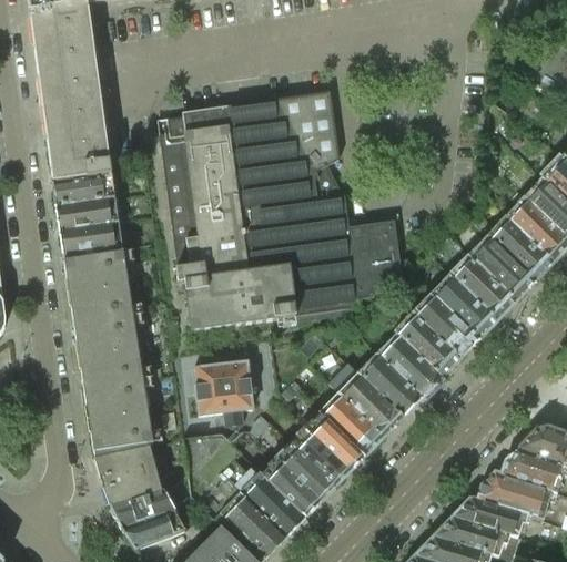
[(28,0),(30,10),(32,9),(33,13),(30,13),(44,123),(47,135),(105,126),(103,114),(101,100),(88,0),(28,0)]
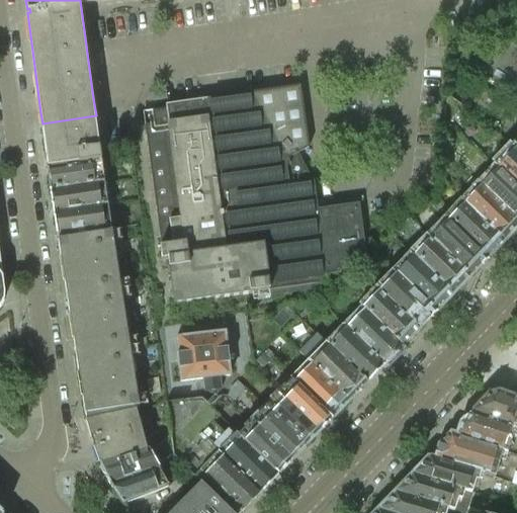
[(166,101),(167,104),(153,106),(155,119),(145,120),(162,243),(160,243),(162,257),(168,256),(174,300),(328,278),(327,271),(338,269),(365,244),(359,199),(318,205),(314,177),(313,177),(298,149),(309,143),(300,82),(166,101)]
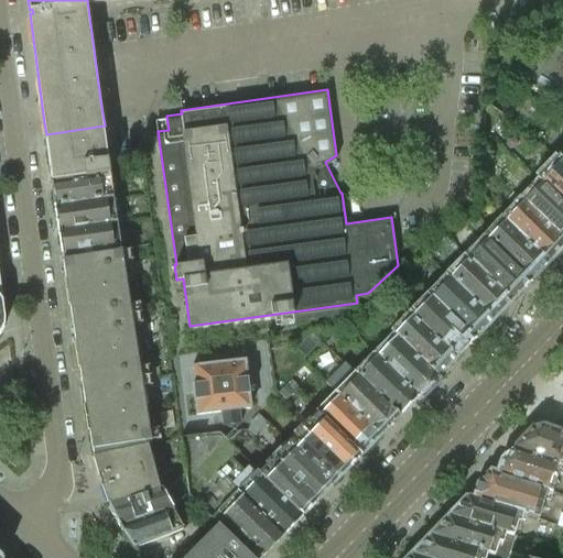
[(105,126),(46,134),(52,178),(53,178),(110,171),(105,126)]
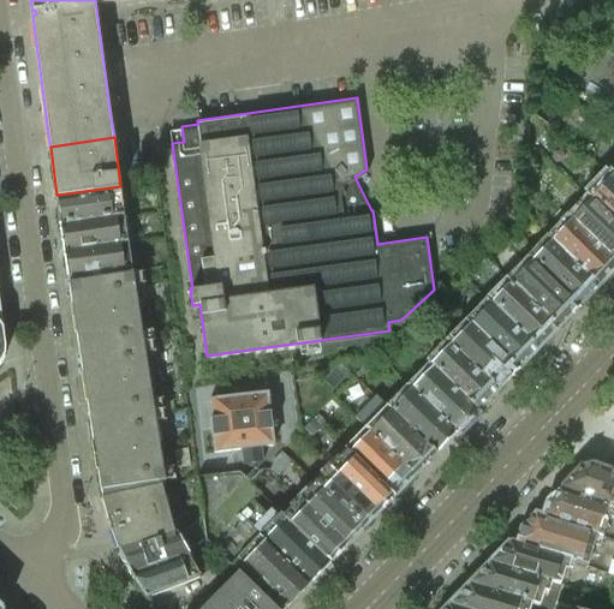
[(613,172),(608,167),(600,175),(606,180),(591,195),(613,216),(613,172)]
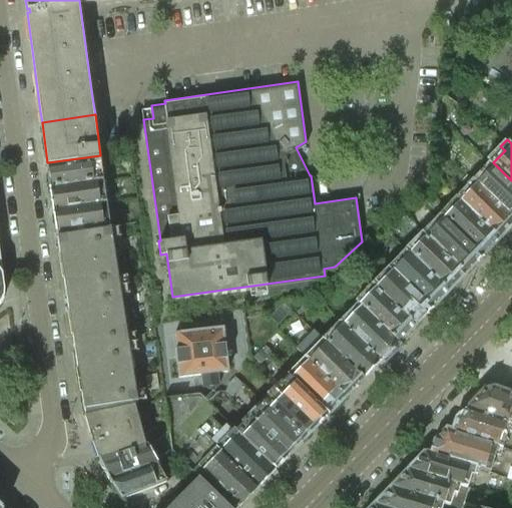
[(100,155),(48,162),(48,163),(51,185),(104,178),(101,155),(100,155)]
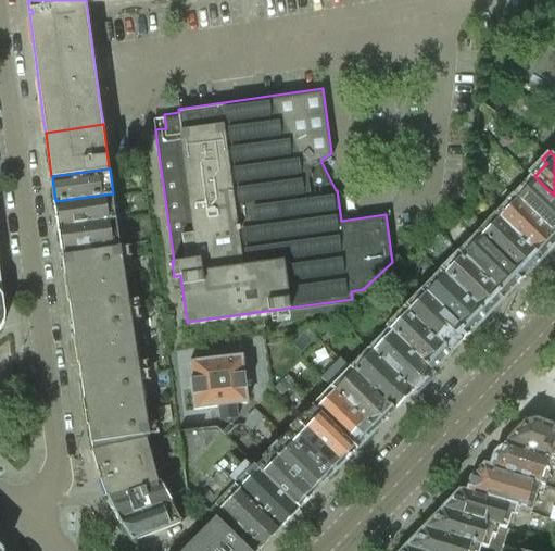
[(554,196),(534,176),(530,172),(512,191),(516,196),(554,233),(554,196)]
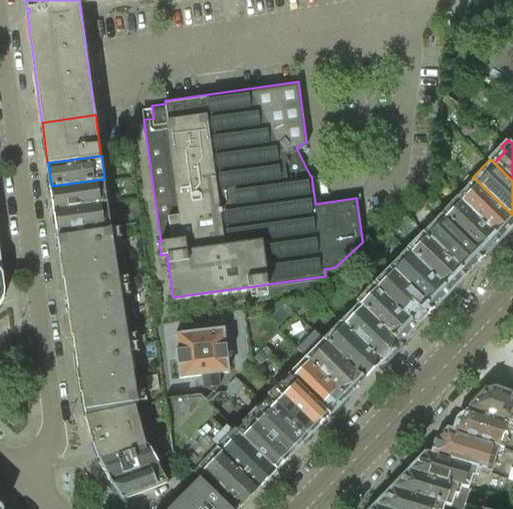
[(512,215),(477,181),(473,177),(468,172),(462,178),(467,183),(471,187),(461,197),(500,235),(512,221),(512,215)]
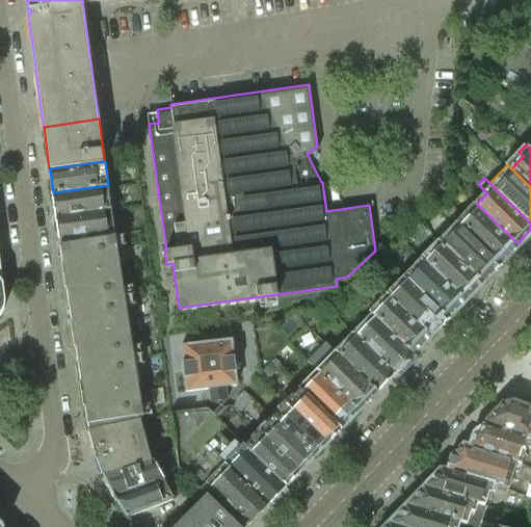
[(108,185),(53,192),(56,215),(111,208),(108,185)]
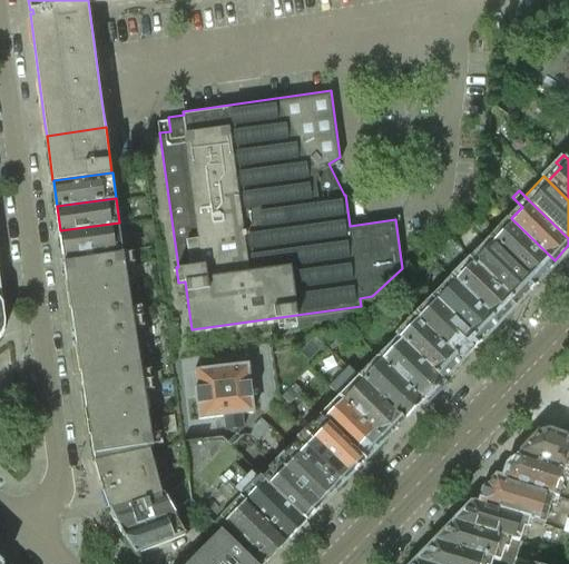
[(555,260),(511,218),(507,214),(499,221),(503,226),(492,237),(537,279),(555,260)]
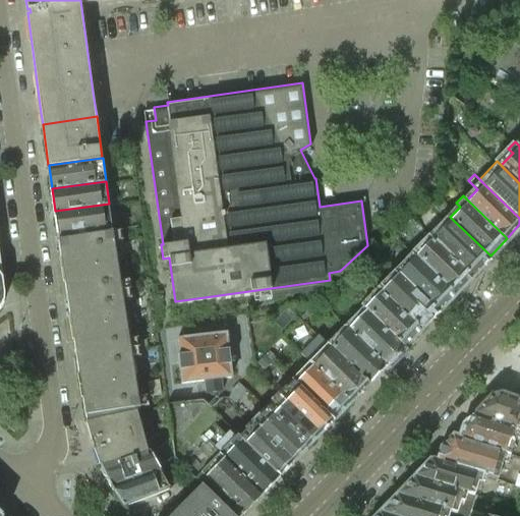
[(109,204),(55,211),(58,233),(111,224),(109,204)]
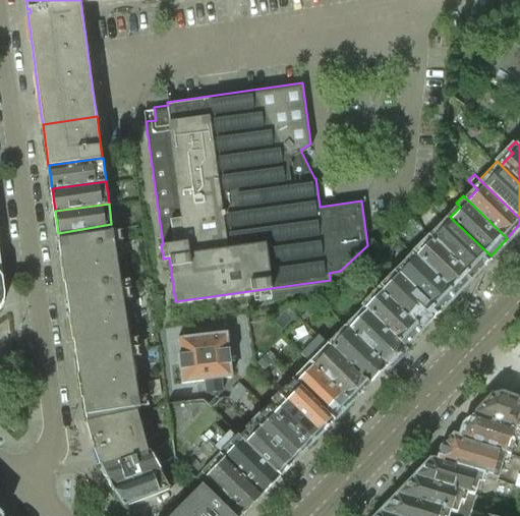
[(490,255),(450,217),(446,213),(439,221),(443,225),(434,235),(473,274),(490,255)]
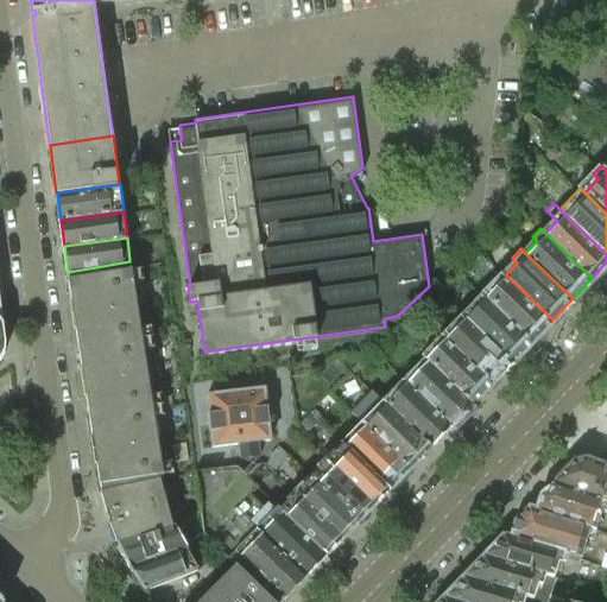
[(131,266),(69,276),(68,277),(71,298),(81,296),(82,309),(74,310),(74,312),(82,311),(84,324),(76,325),(78,346),(141,335),(131,266)]
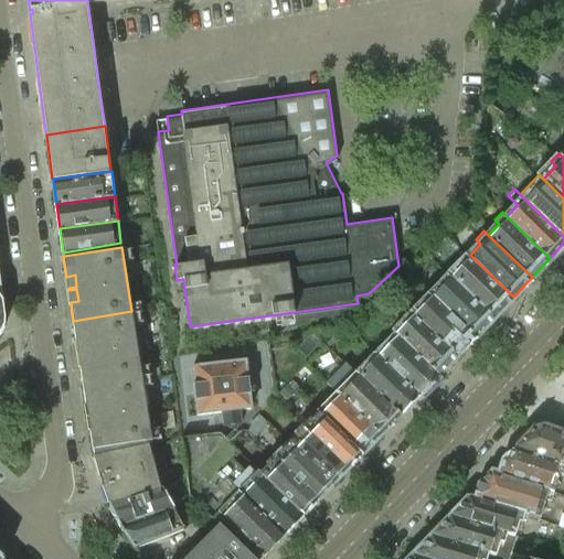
[(513,297),(470,255),(466,250),(458,257),(463,261),(451,273),(495,315),(513,297)]
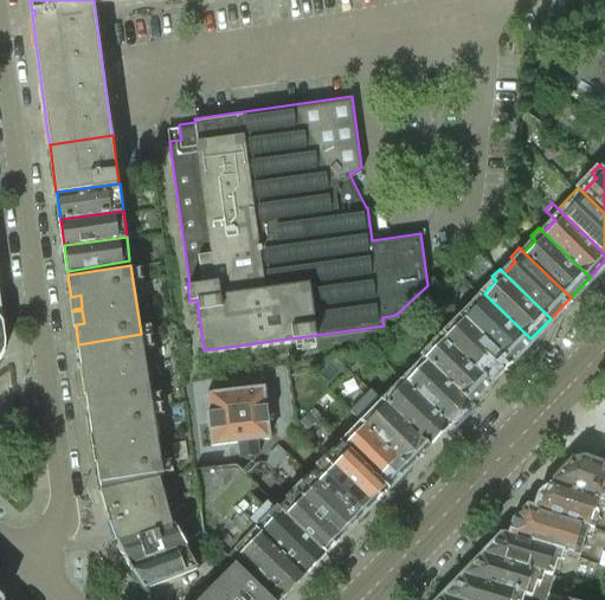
[(531,339),(484,294),(480,289),(471,297),(476,302),(464,314),(512,359),(531,339)]
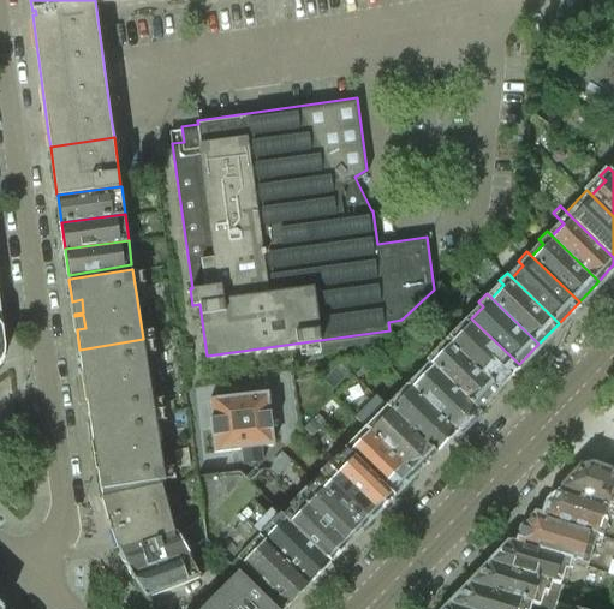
[(519,364),(471,318),(466,315),(459,322),(464,327),(452,339),(499,386),(519,364)]
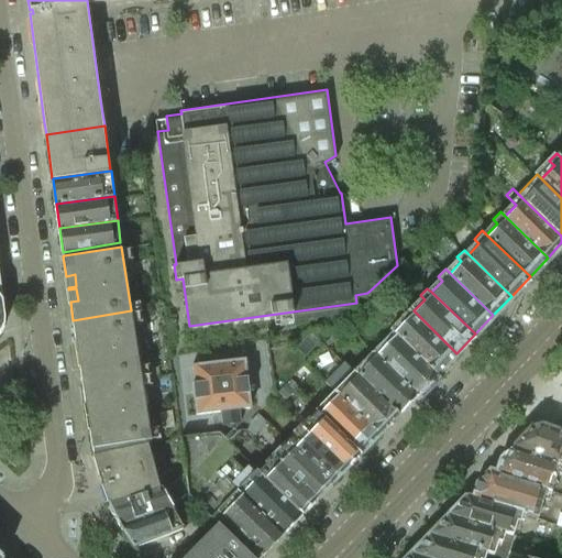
[(456,353),(414,310),(408,307),(401,314),(406,318),(395,330),(397,334),(439,372),(456,353)]
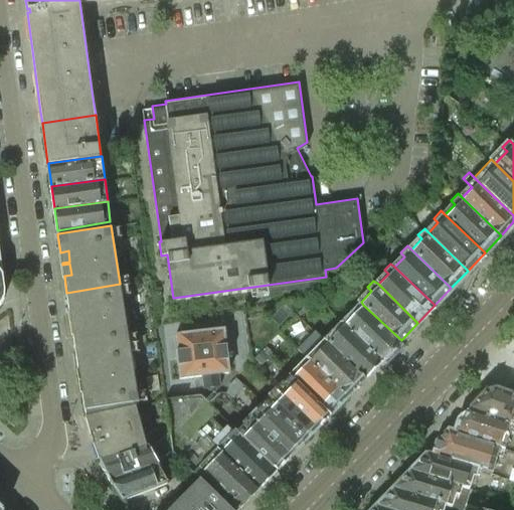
[(120,284),(66,293),(69,309),(76,308),(78,319),(70,320),(71,322),(78,321),(80,332),(72,333),(75,351),(129,343),(120,284)]
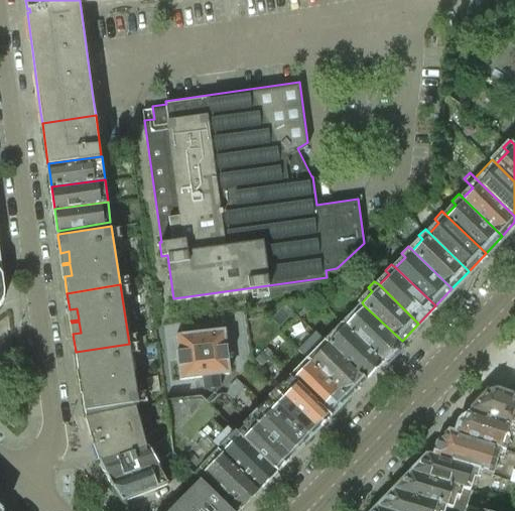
[(402,341),(364,305),(354,315),(349,310),(342,318),(347,324),(384,359),(402,341)]
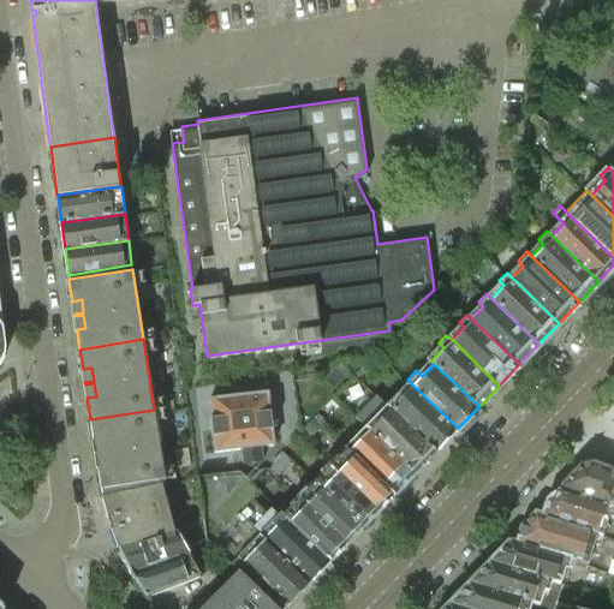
[(458,428),(413,386),(399,400),(393,394),(386,401),(391,406),(436,449),(458,428)]
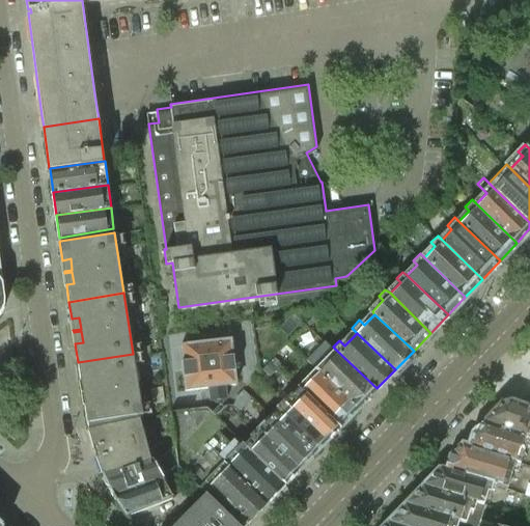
[(230,336),(180,341),(186,385),(207,383),(208,395),(225,394),(224,382),(235,380),(230,336)]
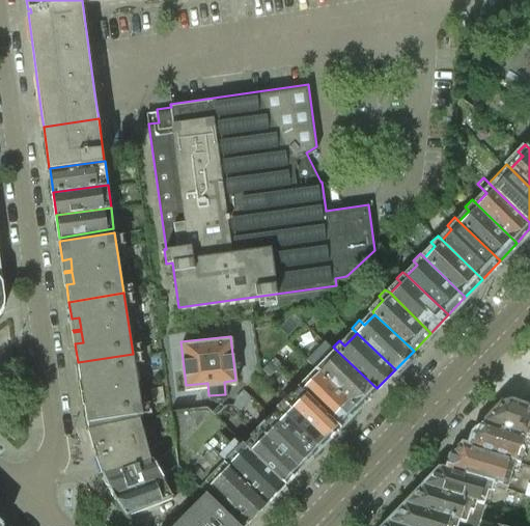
[(337,351),(326,362),(319,369),(359,407),(377,388),(337,351)]
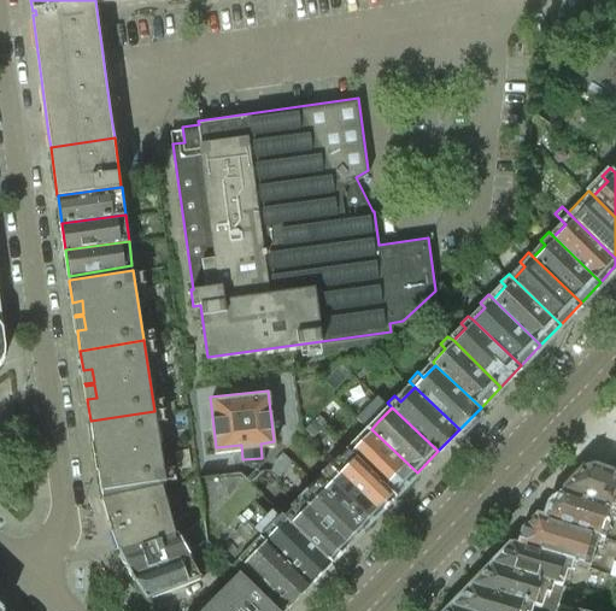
[(154,411),(91,421),(94,439),(103,438),(105,451),(95,452),(97,454),(105,453),(107,465),(98,468),(101,488),(165,479),(154,411)]
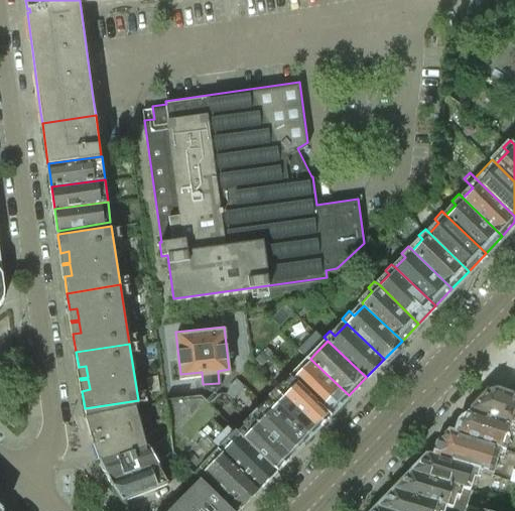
[(267,344),(262,349),(269,355),(273,350),(267,344)]
